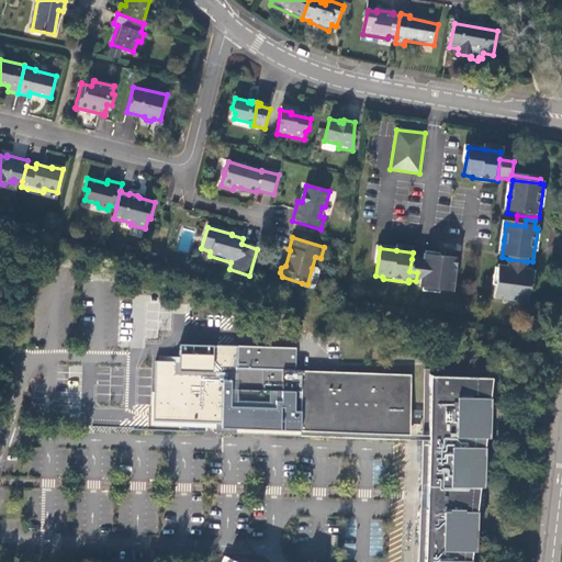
[(423,261),(419,281),(418,289),(452,294),(454,279),(451,279),(453,260),(440,258),(439,261),(423,259),(423,261)]
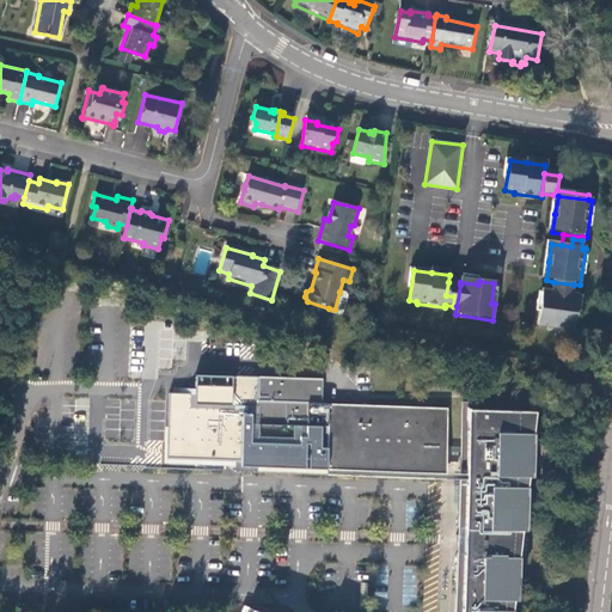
[(454,297),(453,306),(457,306),(460,285),(448,282),(446,295),(454,297)]
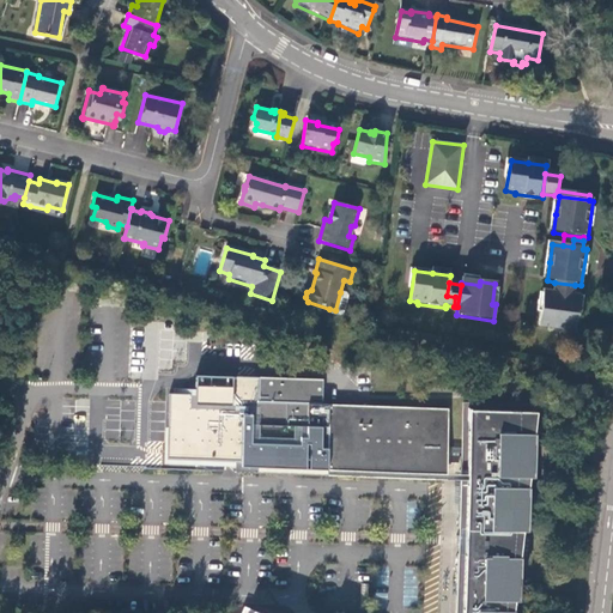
[(554,283),(553,293),(562,295),(564,286),(574,289),(575,285),(554,283)]
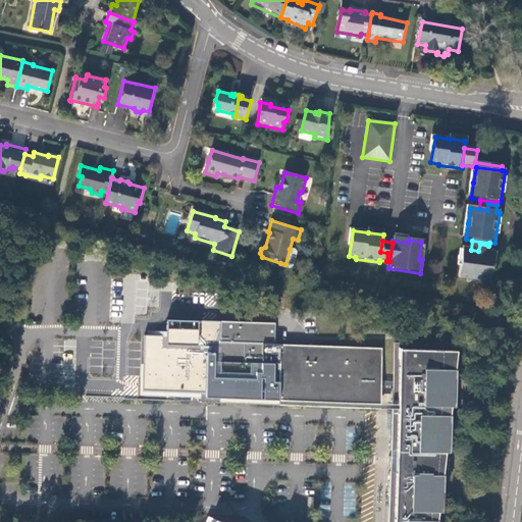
[(458,280),(472,281),(472,278),(489,281),(491,269),(487,268),(489,253),(487,253),(488,246),(480,244),(478,251),(471,250),(463,249),(458,280)]
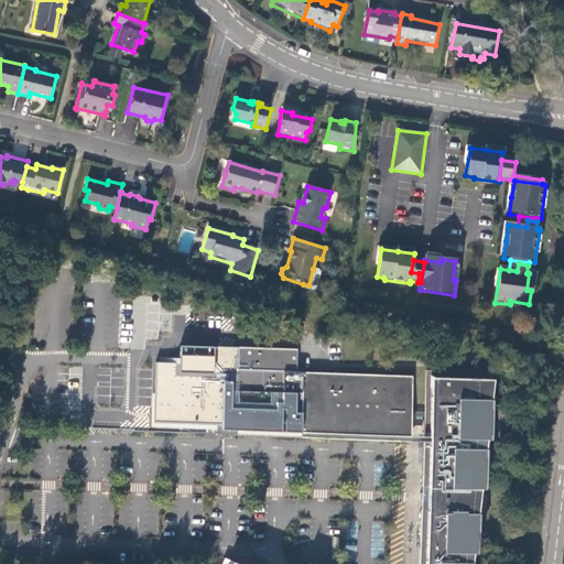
[(308,285),(303,284),(303,288),(305,290),(312,292),(315,290),(320,274),(317,271),(313,269),(308,285)]
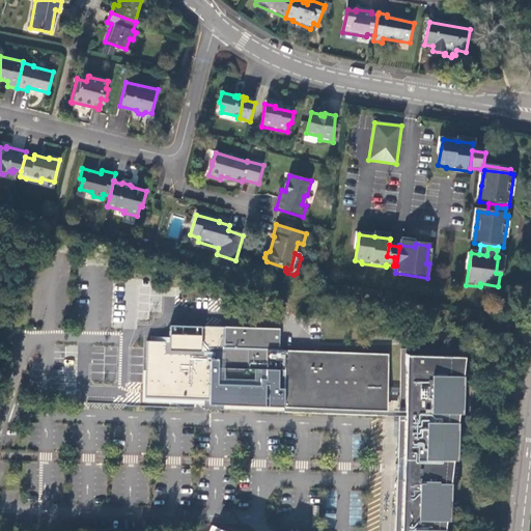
[(207,326),(173,324),(173,336),(146,343),(146,373),(142,373),(142,404),(206,408),(206,403),(207,385),(210,385),(213,347),(206,346),(207,326)]
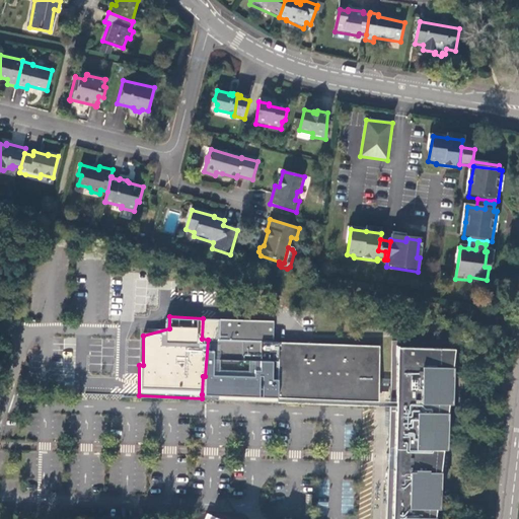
[(377,402),(378,399),(379,346),(279,342),(274,342),(274,320),(220,319),(220,340),(208,340),(206,340),(205,376),(203,376),(202,394),(218,394),(218,396),(218,398),(216,398),(216,399),(377,404),(377,402)]
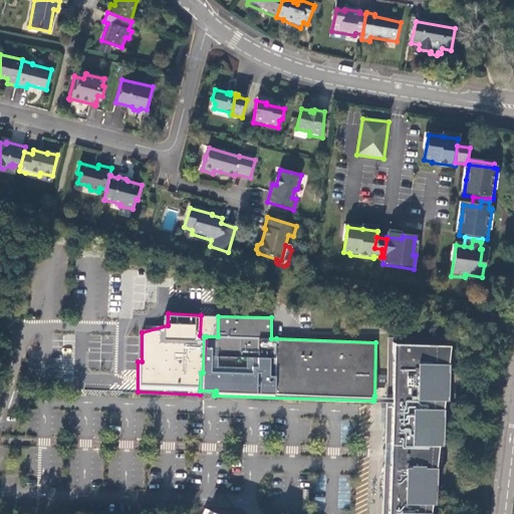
[(448,362),(450,344),(398,342),(394,342),(394,341),(393,341),(393,352),(394,352),(393,388),(388,388),(388,378),(387,397),(387,399),(387,402),(387,404),(386,443),(391,443),(390,449),(383,449),(383,453),(383,458),(390,458),(390,464),(384,464),(381,513),(430,513),(431,511),(430,511),(431,502),(435,503),(436,466),(435,466),(437,457),(438,444),(442,444),(442,437),(443,408),(444,399),(447,399),(448,362)]
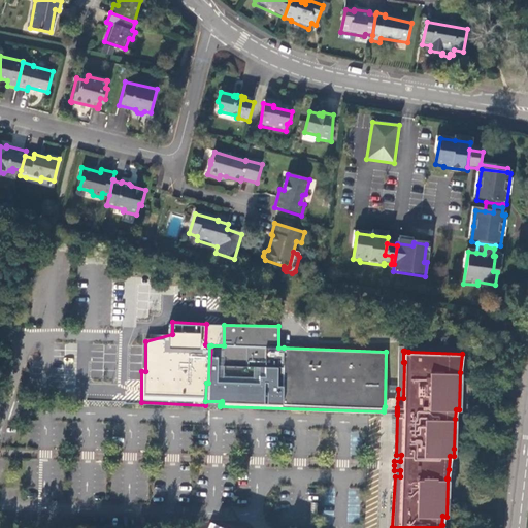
[(527,473),(527,451),(454,449),(454,456),(450,456),(449,469),(527,473)]
